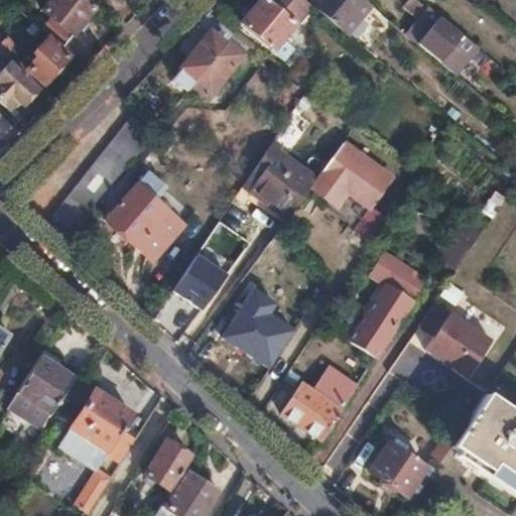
[(48,18),(39,30),(61,47),(94,8),(84,0),(47,0),(39,10),(48,18)]
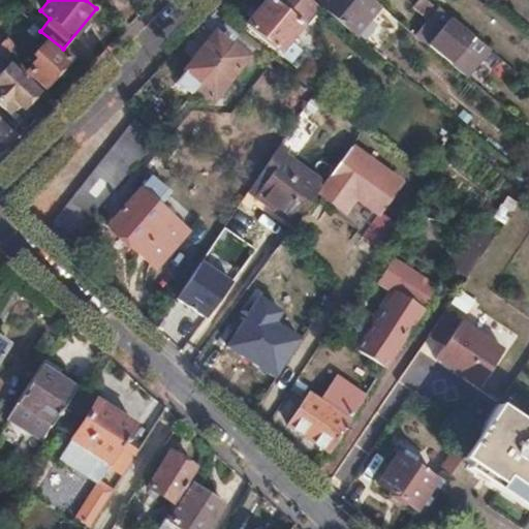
[(291,35),(314,5),(313,4),(307,0),(265,0),(244,25),(278,52),(287,39),(298,48),(302,43),(291,35)]
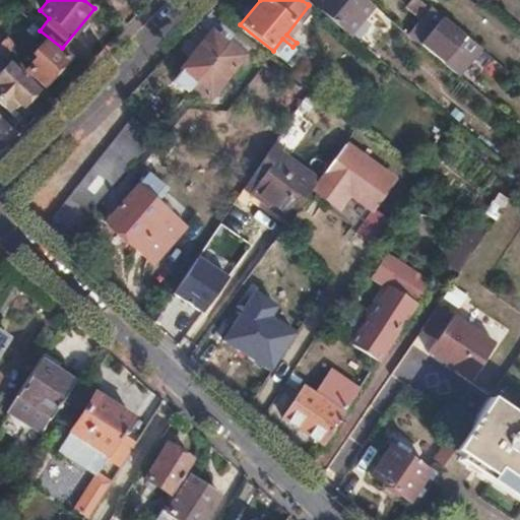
[(311,0),(308,4),(309,5),(346,37),(370,5),(363,0),(311,0)]
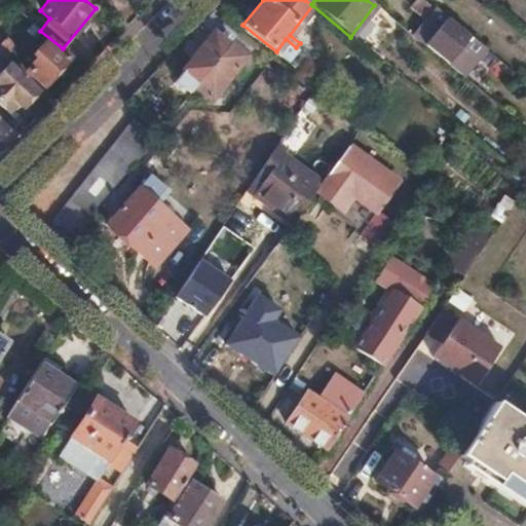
[(467,36),(431,7),(429,9),(417,0),(411,0),(407,6),(422,20),(410,35),(460,75),(482,48),(467,36)]
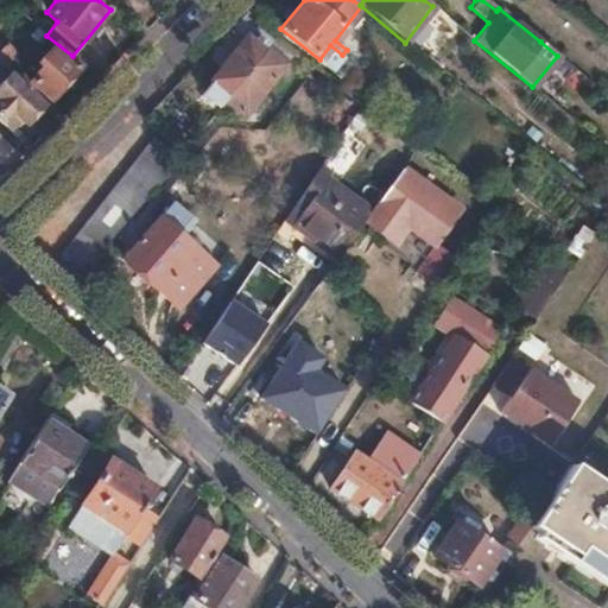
[(246,14),(233,27),(245,37),(201,94),(217,108),(223,101),(274,37),(246,14)]
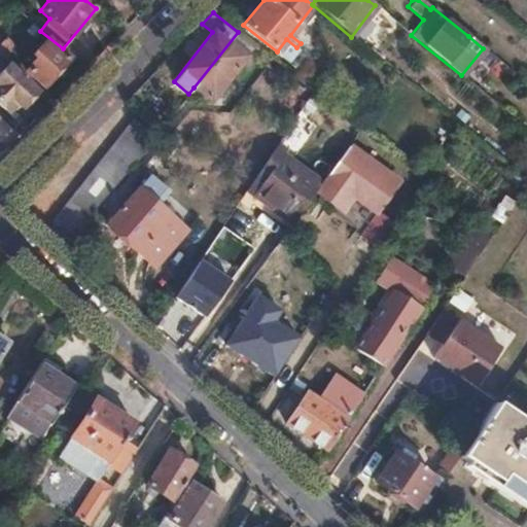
[(238,32),(194,88),(210,100),(255,46),(238,32)]
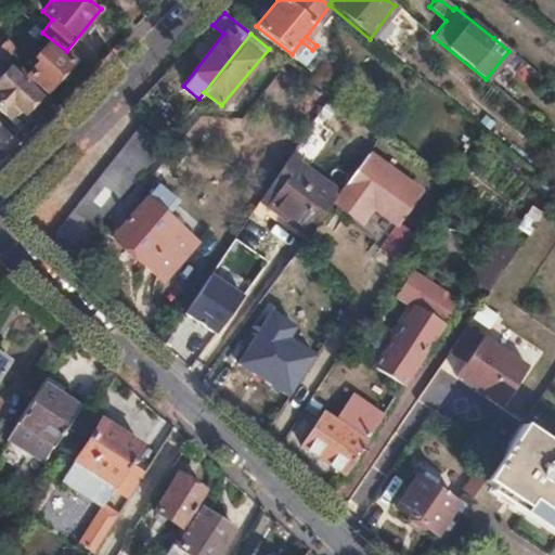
[(14,47),(5,39),(0,43),(0,56),(2,60),(14,47)]
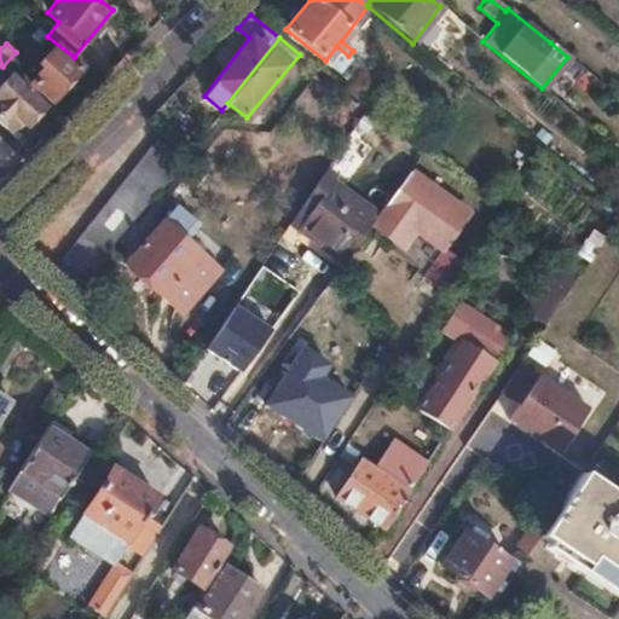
[(40,74),(30,85),(48,103),(80,69),(55,46),(35,65),(40,74)]
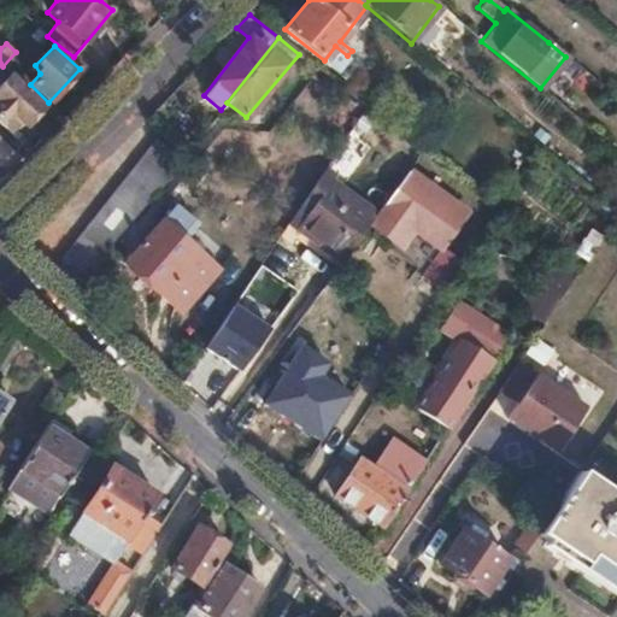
[(335,46),(324,60),(346,78),(357,63),(347,56),(335,46)]
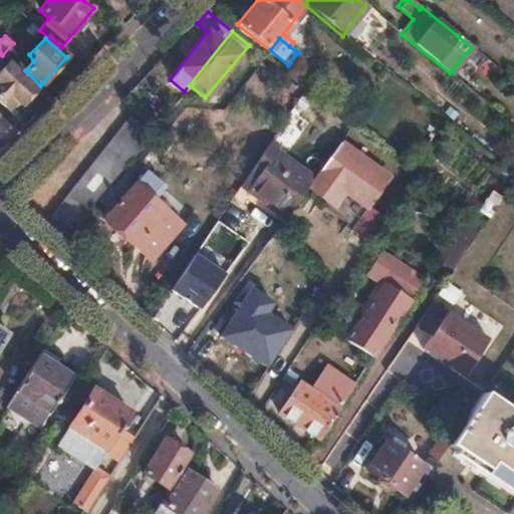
[(6,65),(0,70),(0,102),(8,110),(16,101),(21,104),(34,90),(6,65)]
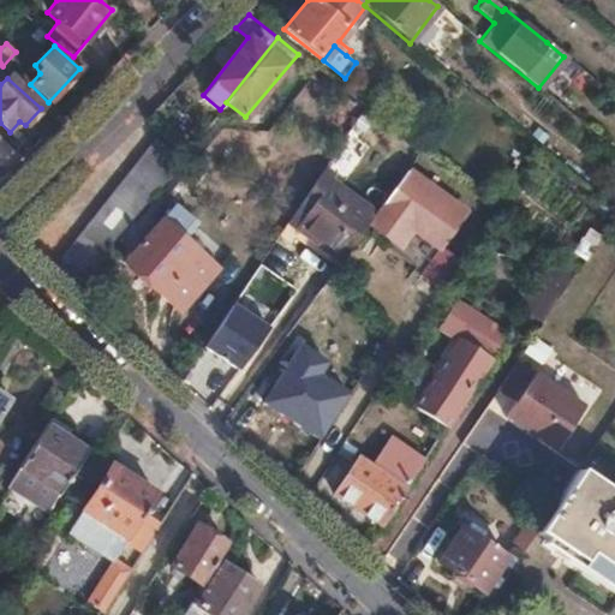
[(154,142),(51,267),(76,290),(179,161),(154,142)]
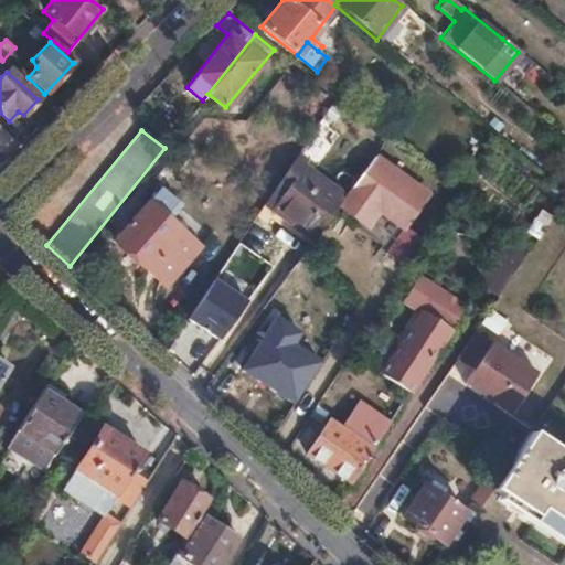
[(298,152),(283,176),(290,182),(272,210),(312,240),(338,203),(344,194),(304,163),(307,159),(298,152)]
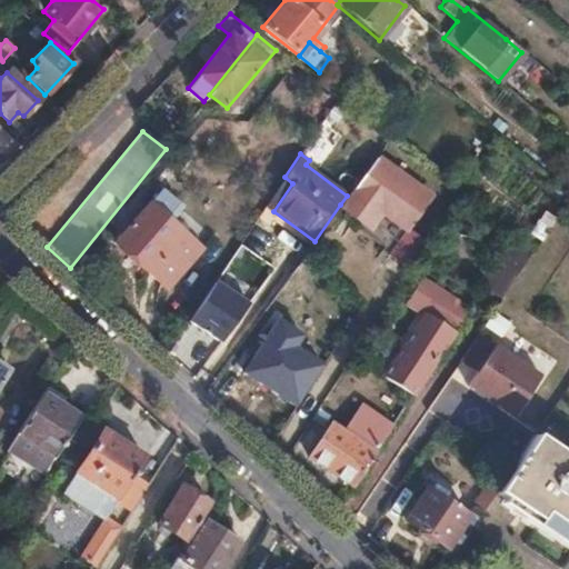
[(347,196),(340,205),(368,223),(379,210),(403,227),(426,197),(373,159),(347,196)]
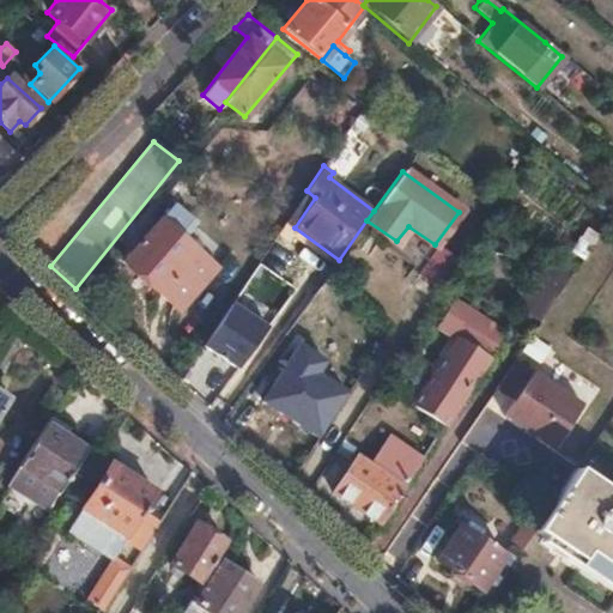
[(167,210),(122,260),(178,308),(212,269),(180,238),(187,229),(167,210)]
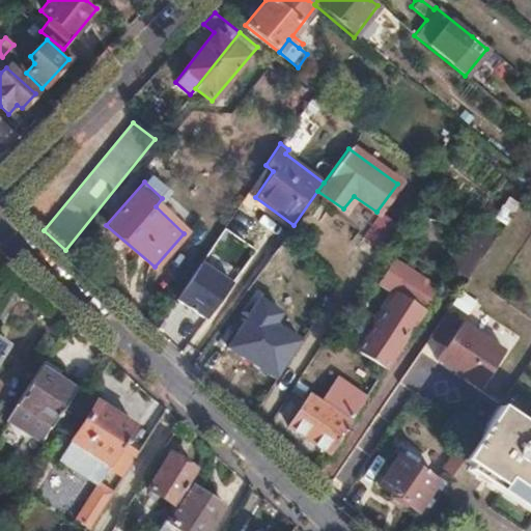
[(376,212),(360,235),(382,250),(398,226),(376,212)]
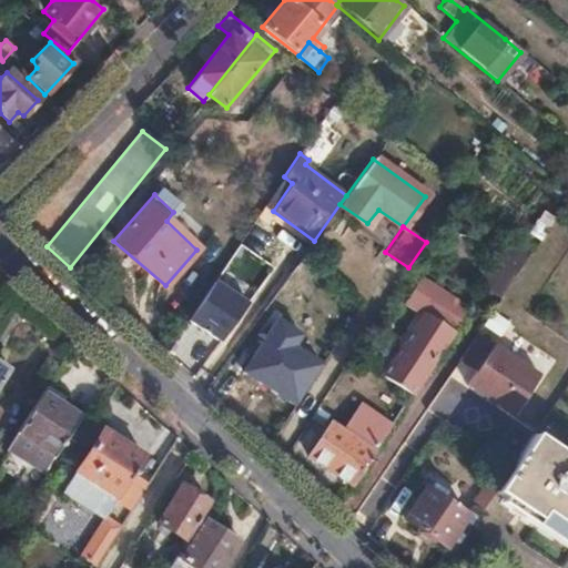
[(521,262),(525,261),(529,253),(509,236),(479,281),(500,294),(521,262)]
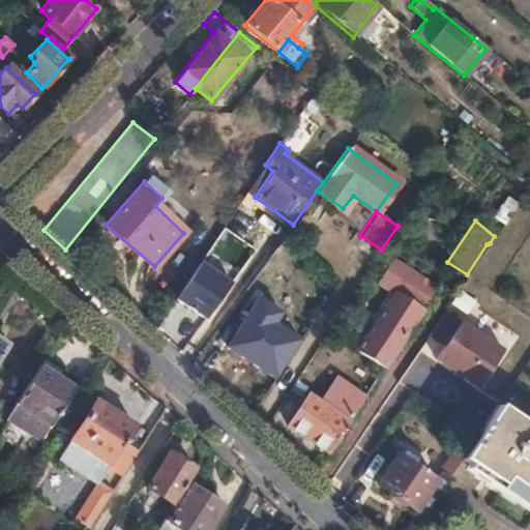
[(281,241),(245,289),(262,302),(297,256),(281,241)]
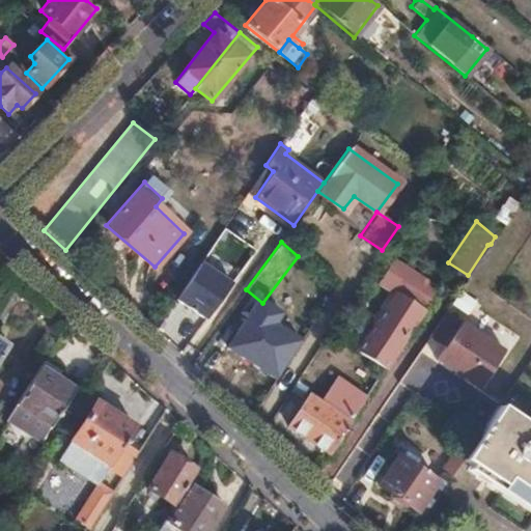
[(380,282),(395,292),(356,352),(382,368),(421,308),(420,307),(435,286),(394,259),(380,282)]
